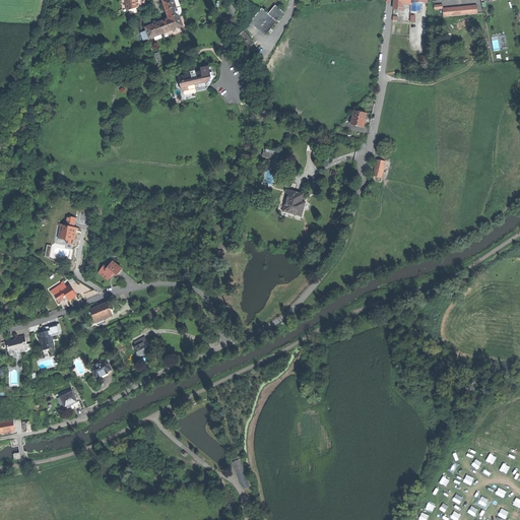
[(140,0),(125,0),(127,11),(133,9),(142,6),(140,0)]
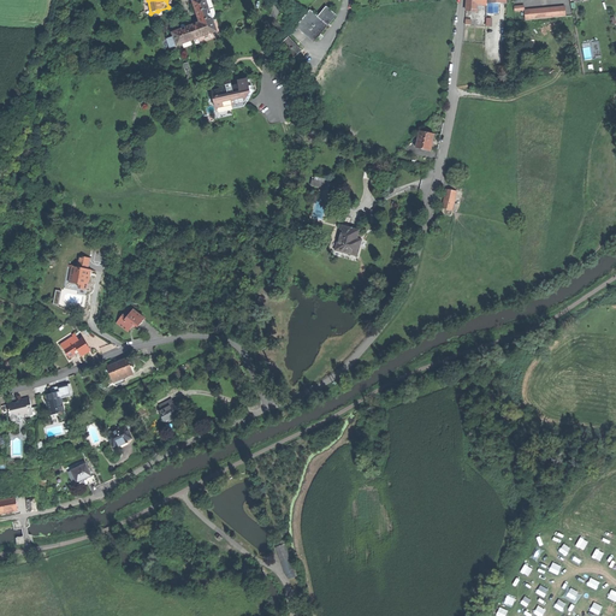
[(200,23),(205,36),(217,31),(206,0),(195,0),(194,0),(193,1),(196,11),(199,19),(200,23)]
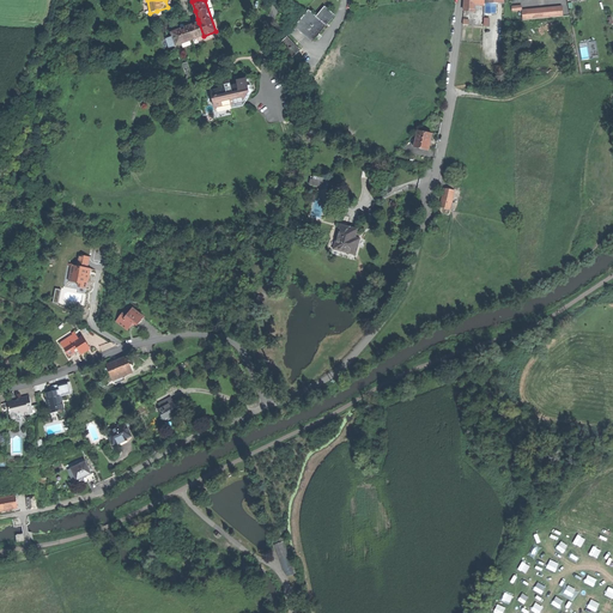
[(465,0),(465,4),(465,10),(474,11),(475,5),(474,0),(465,0)]
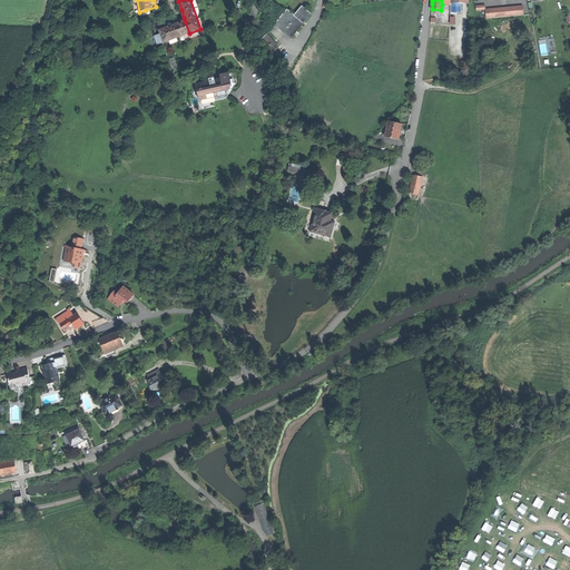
[(487,18),(523,15),(523,6),(485,9),(487,18)]
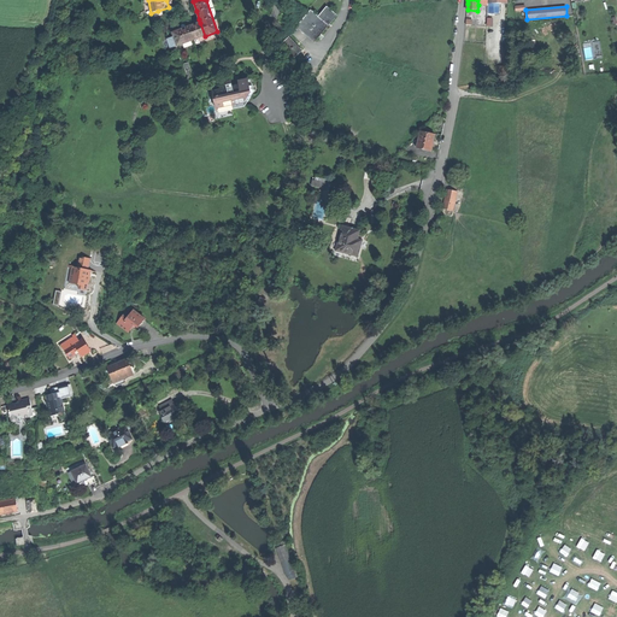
[(335,16),(327,7),(318,17),(315,13),(311,11),(298,27),(307,35),(312,40),(315,41),(328,25),(328,24),(335,16)]
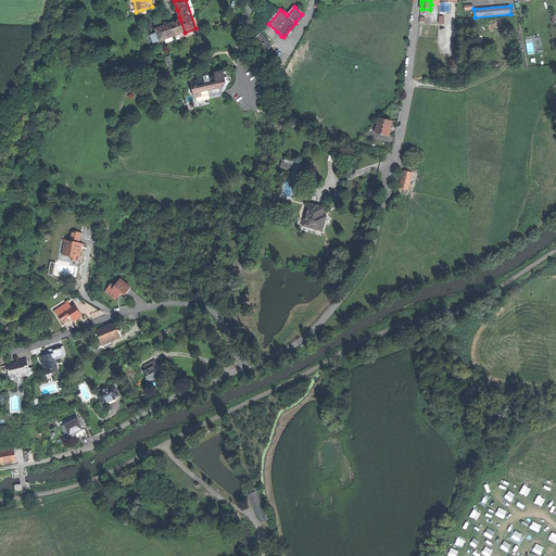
[(158,34),(160,41),(185,33),(180,21),(177,22),(156,29),(158,34)]
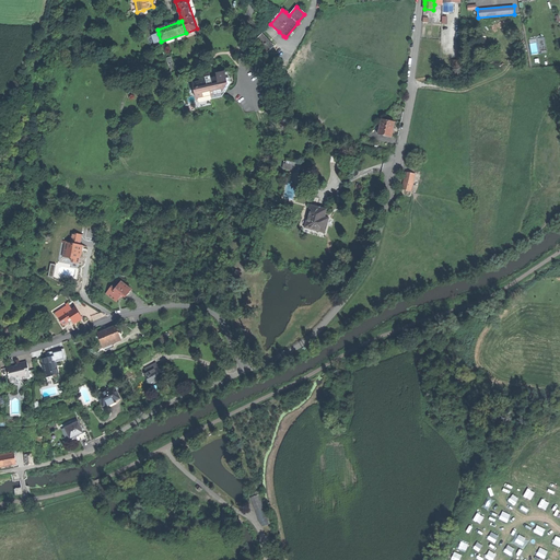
[(263,35),(256,41),(261,47),(260,48),(266,54),(273,46),(263,35)]
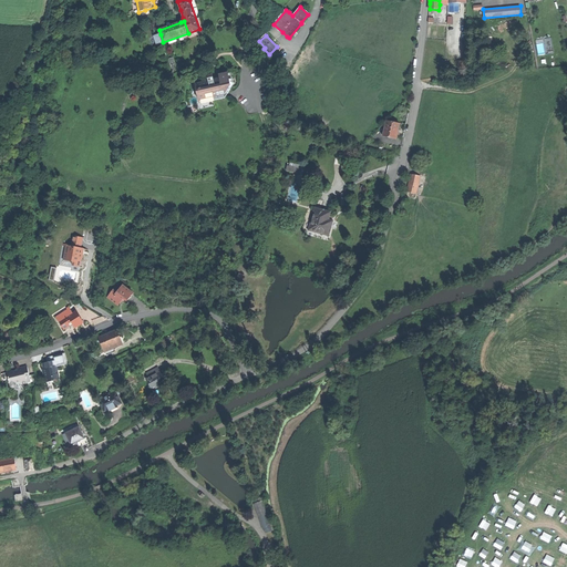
[(553,37),(536,39),(538,55),(555,53),(553,37)]
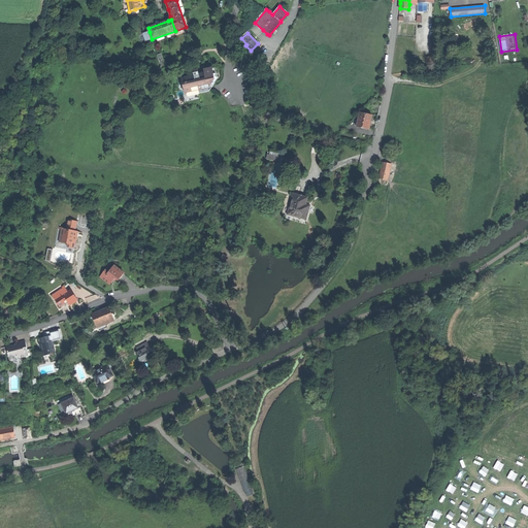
[(157,55),(161,67),(165,66),(161,54),(157,55)]
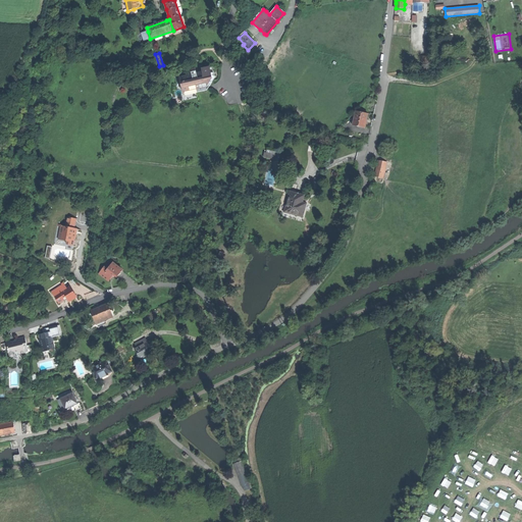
[(185,95),(206,91),(205,87),(207,87),(210,86),(216,77),(213,66),(202,70),(203,72),(200,73),(197,73),(196,67),(191,69),(186,72),(181,77),(179,77),(185,95)]
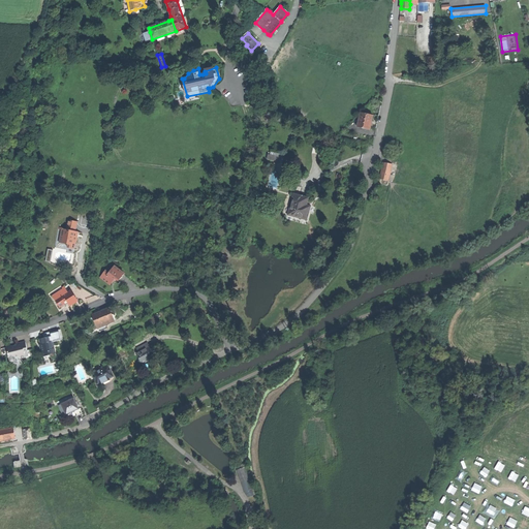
[(373,116),(361,113),(358,127),(370,129),(371,123),(373,116)]
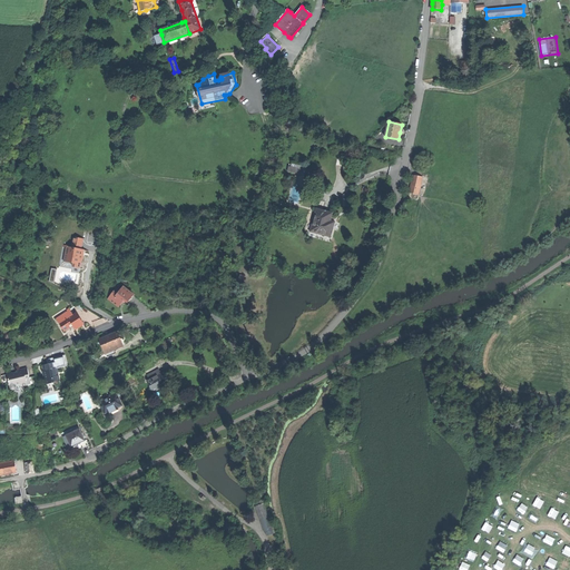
[(304,170),(287,167),(286,173),(304,176),(304,178),(312,179),(313,170),(304,169),(304,170)]
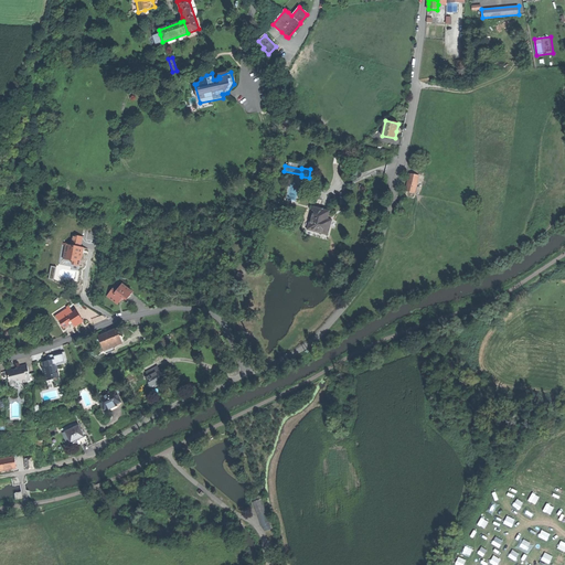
[(419,176),(411,173),(406,191),(415,193),(419,176)]
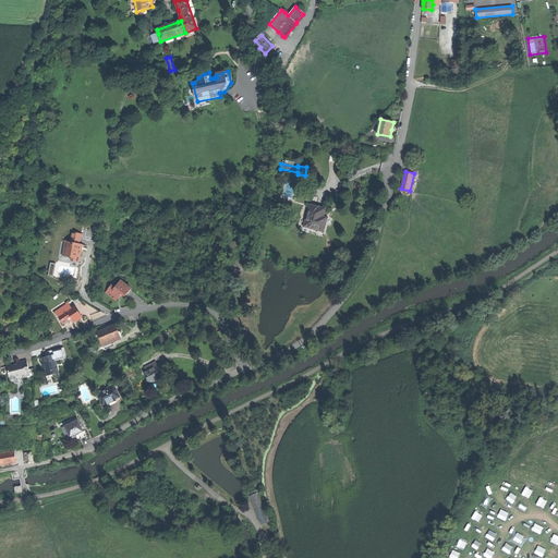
[(305,229),(324,232),(325,225),(320,223),(322,220),(322,217),(323,217),(325,209),(308,206),(305,221),(307,221),(305,229)]
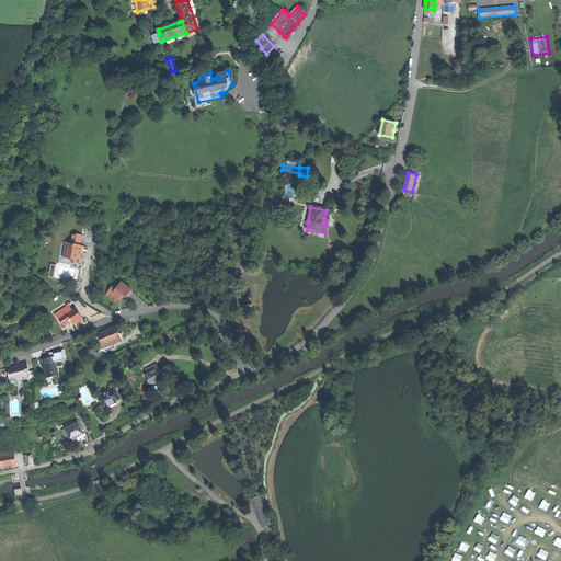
[(81,236),(72,233),(70,243),(66,242),(63,256),(72,259),(72,262),(79,263),(80,255),(81,254),(81,251),(80,251),(81,245),(79,245),(81,236)]
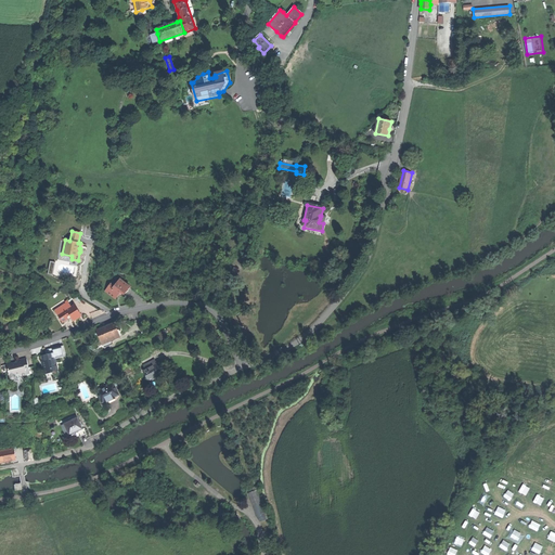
[(116,298),(119,293),(121,293),(125,295),(127,292),(129,287),(120,281),(118,285),(116,283),(114,286),(111,283),(105,291),(116,298)]
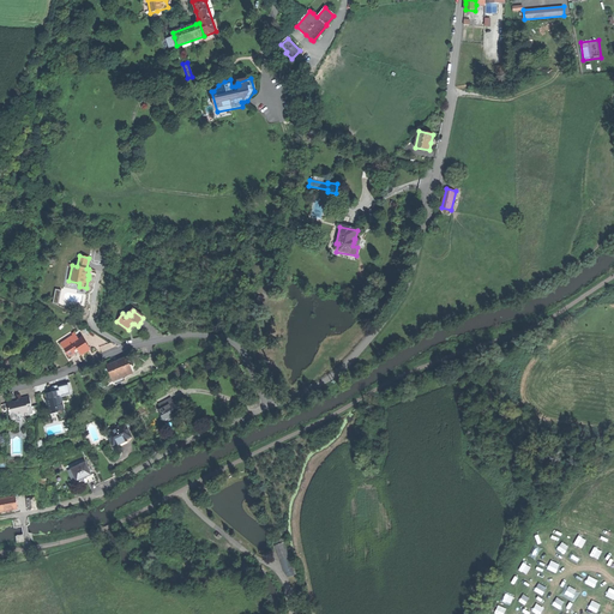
[(76,335),(61,344),(70,356),(74,353),(79,350),(82,355),(91,349),(83,336),(78,338),(76,335)]
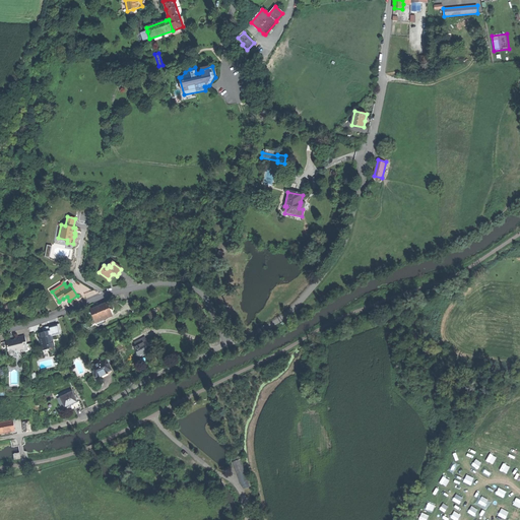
[(91,310),(95,321),(113,314),(108,303),(99,307),(91,310)]
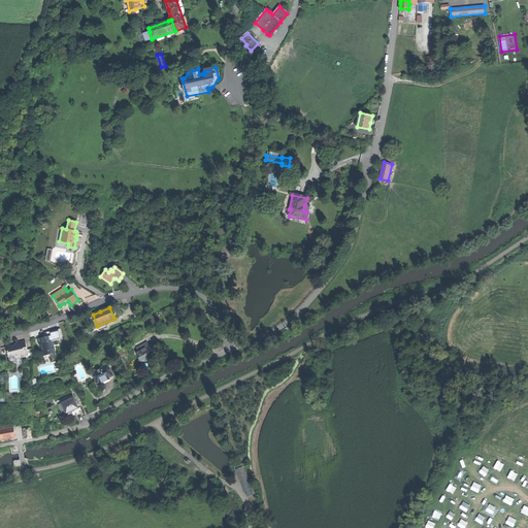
[(40,339),(41,344),(42,344),(43,347),(41,348),(43,357),(51,356),(51,354),(56,353),(51,334),(46,335),(47,337),(44,338),(40,339)]
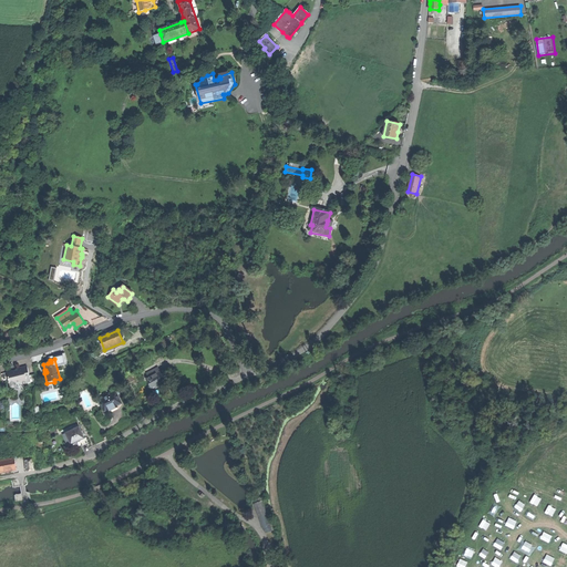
[(21,382),(22,384),(28,383),(26,377),(30,377),(28,367),(18,369),(19,372),(16,372),(13,373),(12,371),(8,372),(11,388),(13,389),(16,388),(17,387),(16,383),(21,382)]
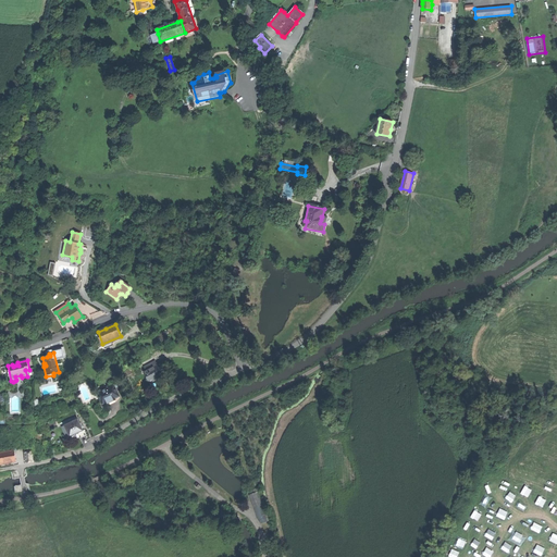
[(144,371),(148,381),(153,379),(155,381),(159,379),(163,375),(157,364),(150,368),(144,371)]
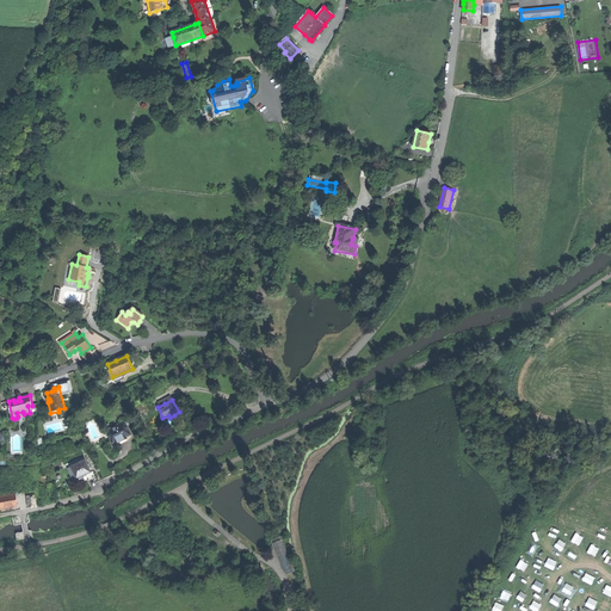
[(106,431),(109,433),(110,438),(112,437),(116,443),(122,439),(127,438),(127,437),(131,434),(124,420),(117,424),(118,425),(106,430),(106,431)]
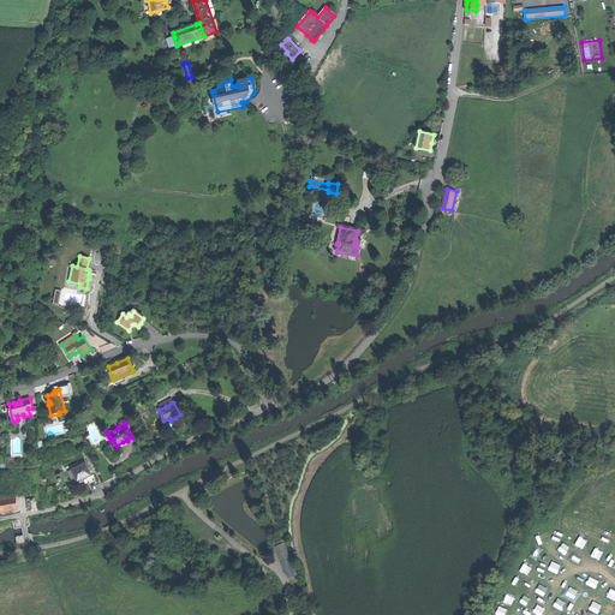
[(97,465),(105,482),(114,477),(106,460),(97,465)]
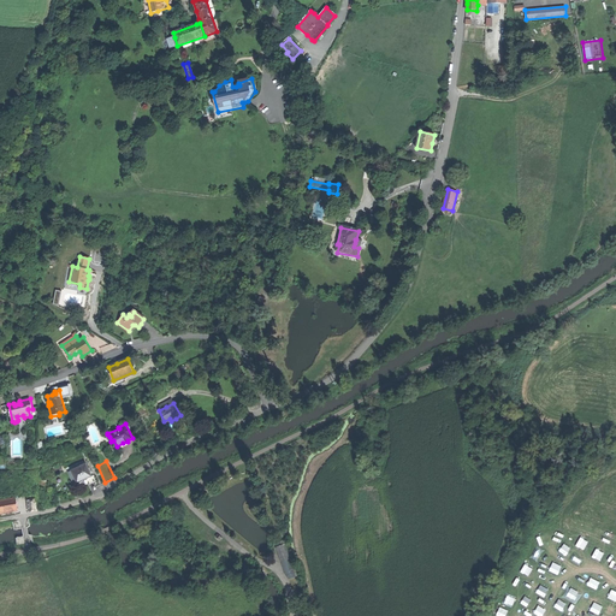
[(87,479),(92,477),(86,463),(72,471),(77,481),(82,479),(83,480),(84,479),(87,479)]
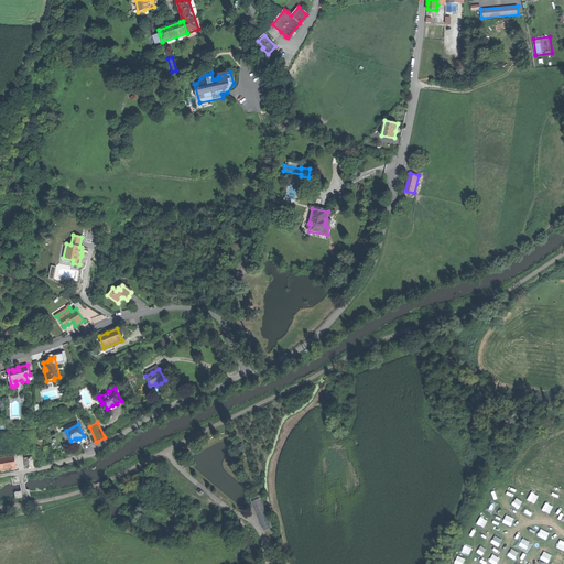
[(86,435),(84,436),(79,438),(82,444),(88,441),(86,435)]
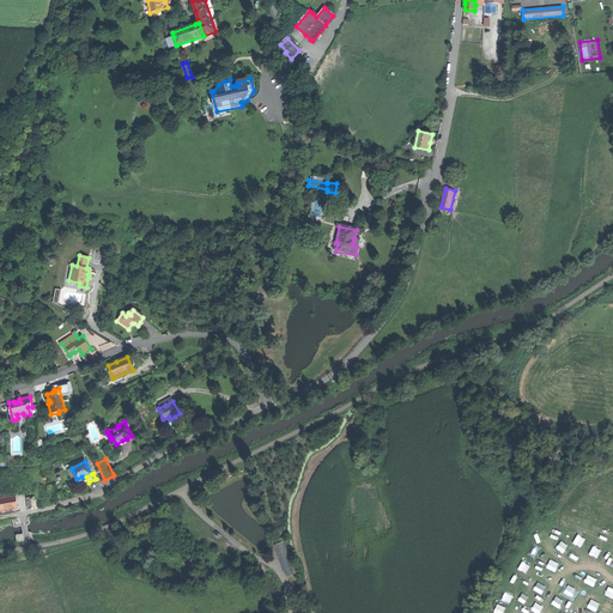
[(0,498),(0,510),(7,510),(18,508),(16,496),(0,498)]
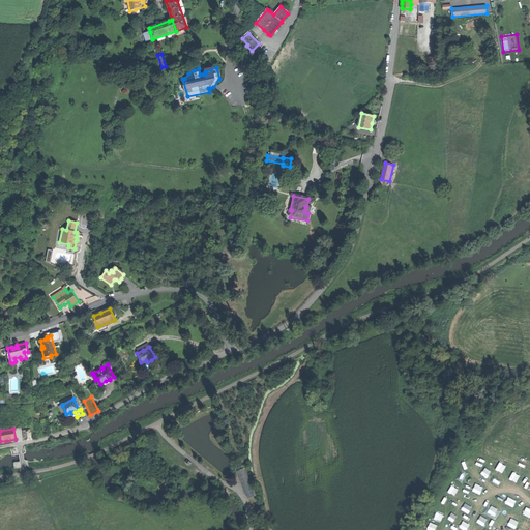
[(24,431),(25,440),(32,439),(31,430),(24,431)]
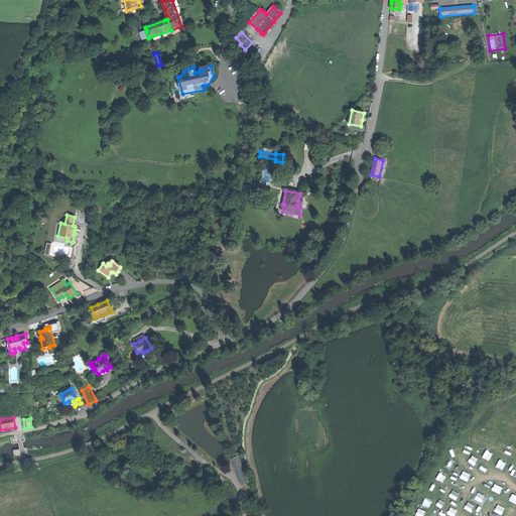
[(242,446),(232,449),(242,483),(252,479),(242,446)]
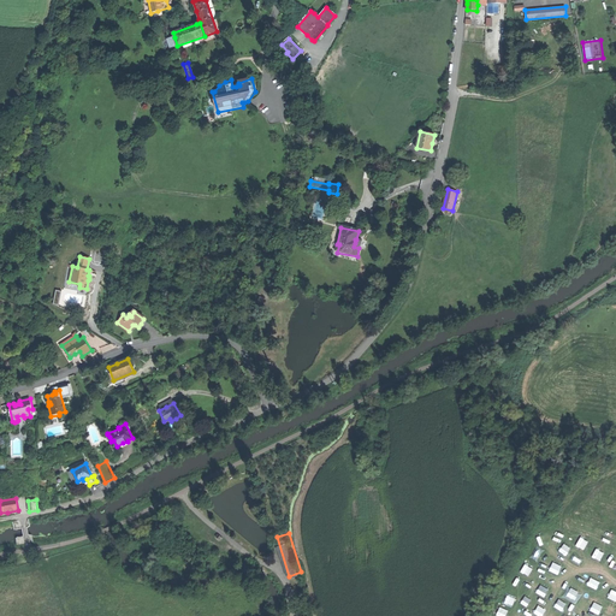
All buildings are outlined.
